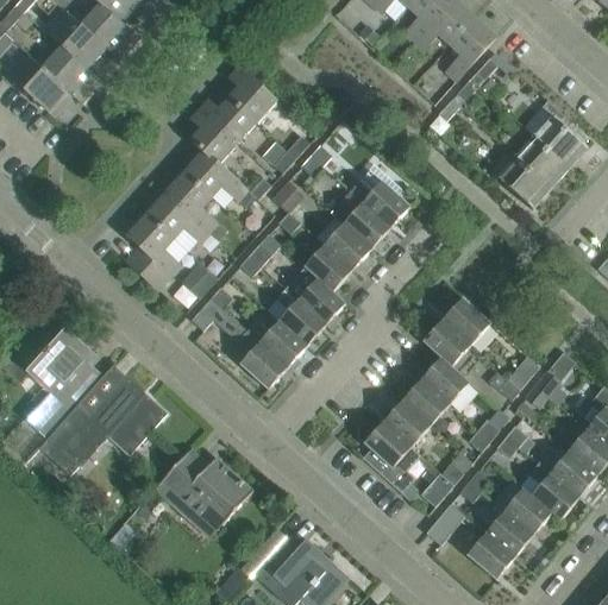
[(24,12),(33,0),(17,0),(14,4),(24,12)]
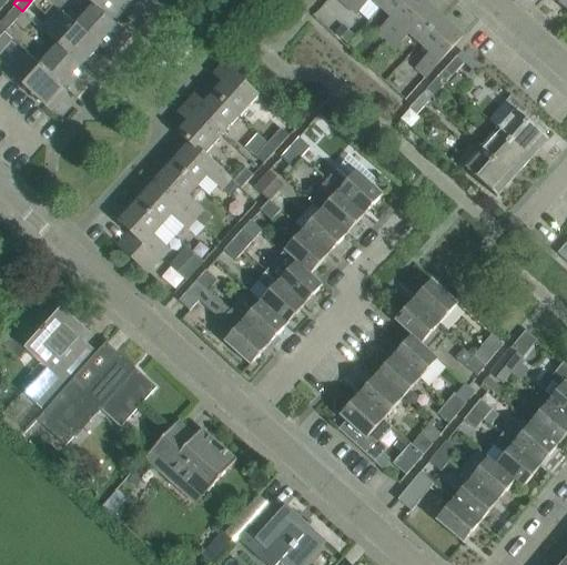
[(131,0),(89,0),(93,3),(112,20),(113,20),(121,11),(119,10),(128,0),(130,0),(131,0)]
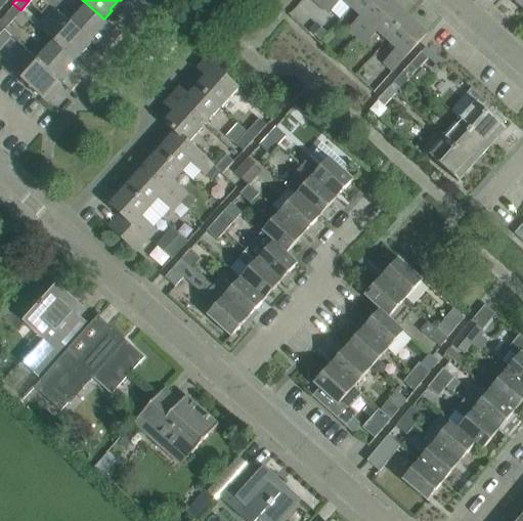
[(345,0),(349,4),(352,0),(315,0),(327,9),(334,0),(345,0)]
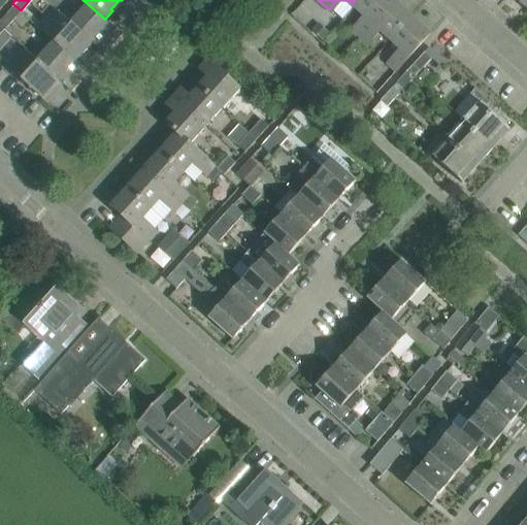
[(357,34),(388,0),(355,0),(352,4),(362,12),(349,27),(357,34)]
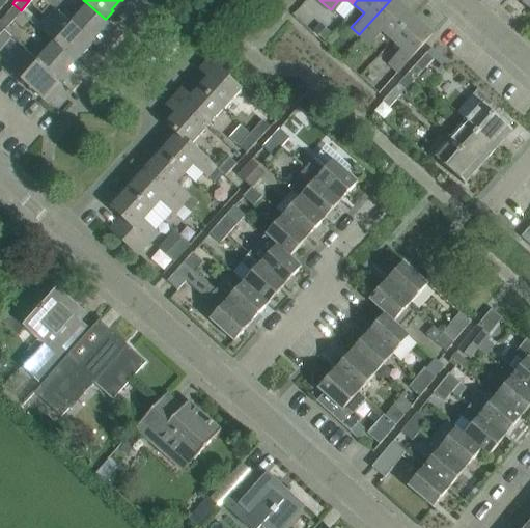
[(390,36),(412,12),(397,0),(390,0),(359,34),(366,42),(380,27),(390,36)]
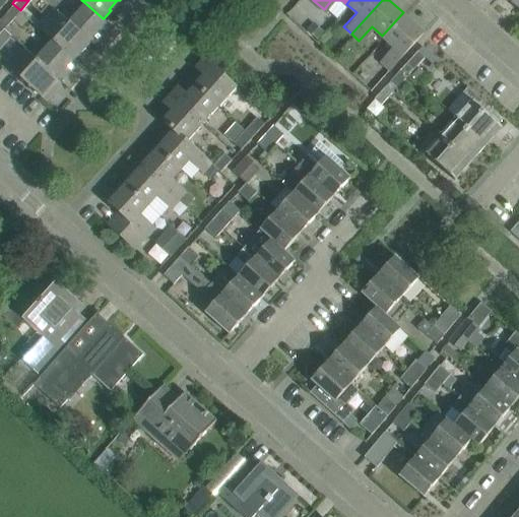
[(5,28),(20,10),(12,3),(0,16),(0,25),(3,28),(4,27),(5,28)]
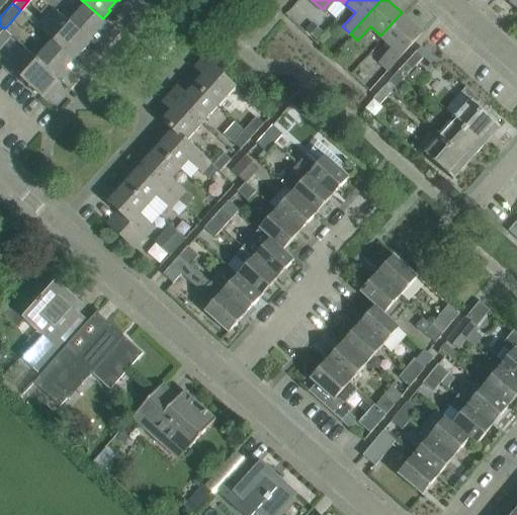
[(118,31),(103,18),(102,18),(85,3),(69,21),(90,39),(89,40),(101,51),(108,43),(107,41),(116,31),(117,32),(118,31)]
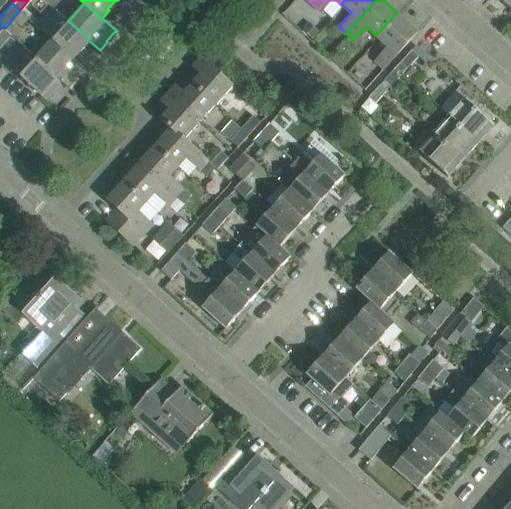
[(89,39),(68,21),(56,10),(40,28),(51,38),(73,57),(88,40),(89,39)]
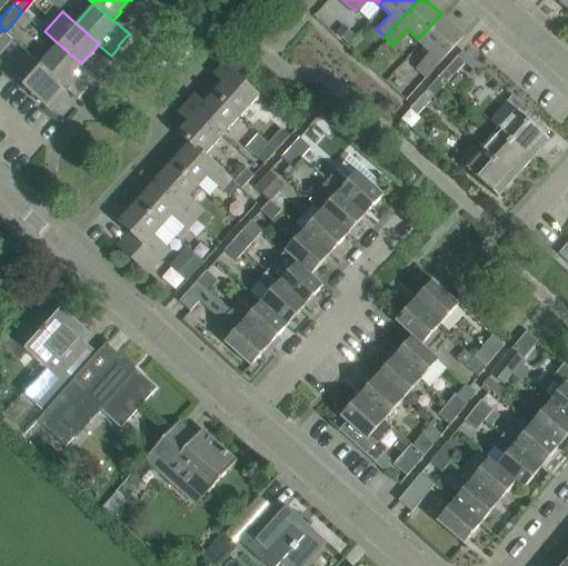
[(22,12),(16,20),(23,28),(30,19),(22,12)]
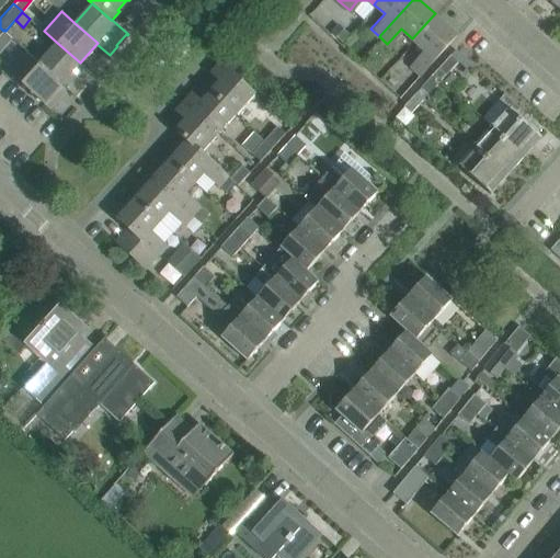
[(420,73),(456,33),(435,13),(412,38),(422,48),(409,64),(420,73)]
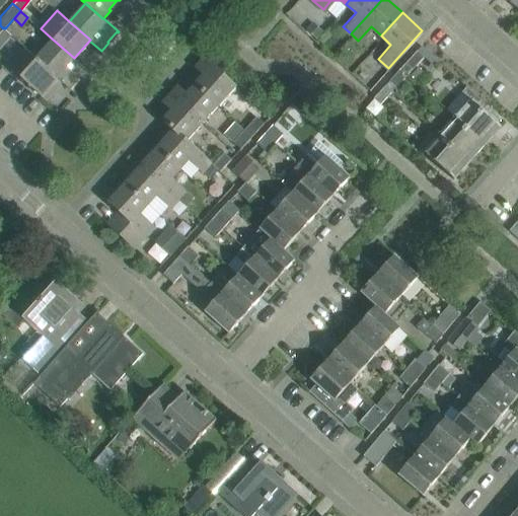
[(313,21),(306,28),(315,38),(322,29),(313,21)]
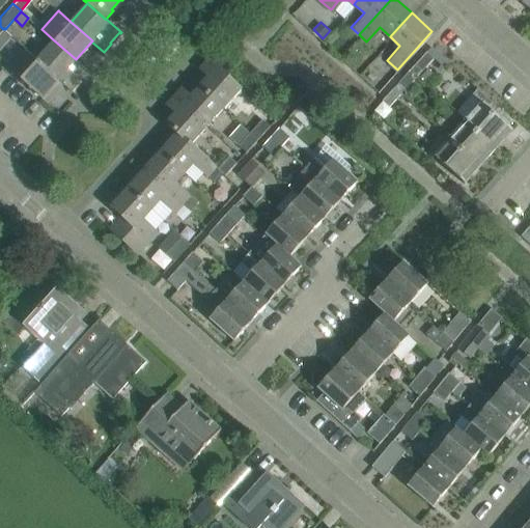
[(8,26),(5,29),(11,35),(18,42),(22,37),(8,26)]
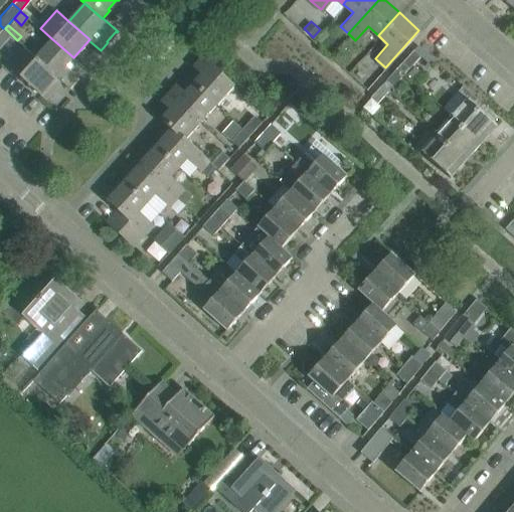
[(84,67),(73,57),(51,38),(35,56),(61,79),(61,80),(67,87),(68,86),(67,84),(76,74),(77,75),(84,67)]
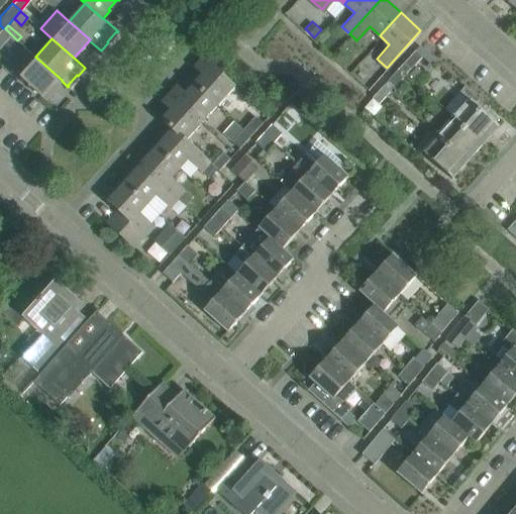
[(62,80),(35,57),(24,46),(7,65),(44,99),(62,81),(62,80)]
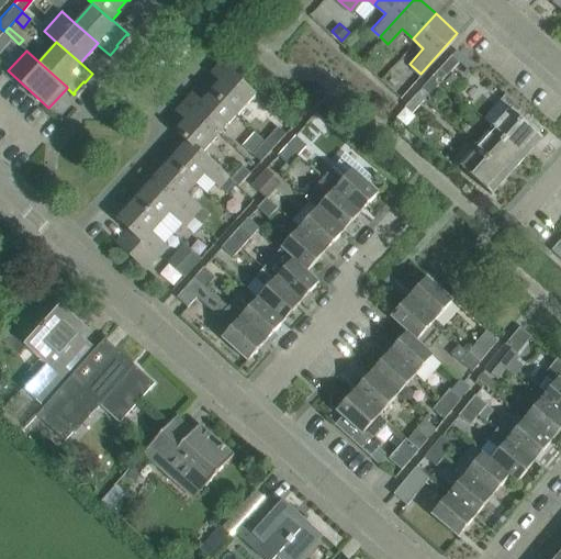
[(446,74),(459,59),(451,53),(439,67),(446,74)]
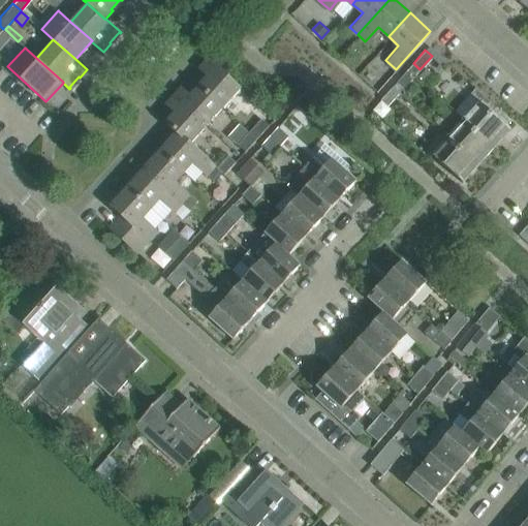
[(239,87),(206,57),(198,66),(208,74),(198,84),(222,105),(239,87)]
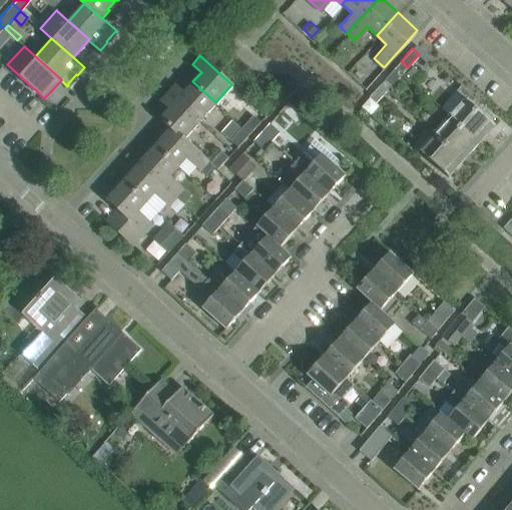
[(412,63),(404,72),(413,80),(421,71),(412,63)]
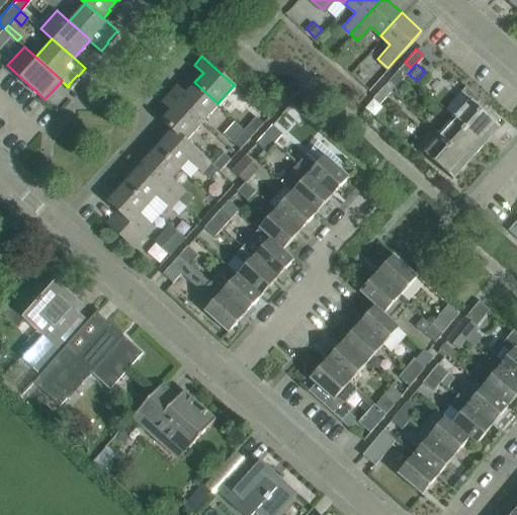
[(407,72),(400,66),(389,79),(395,85),(407,72)]
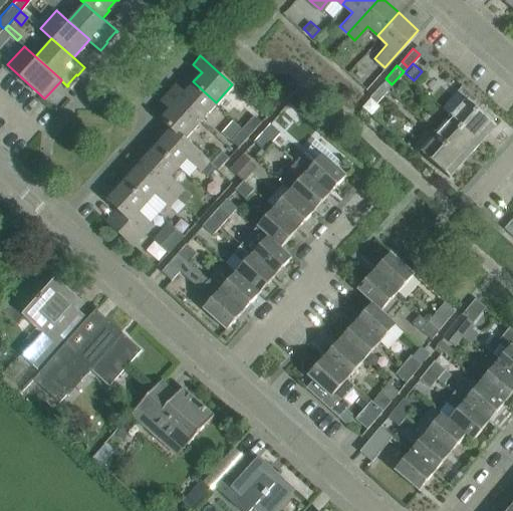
[(216,102),(193,81),(184,91),(175,83),(168,91),(200,120),(216,102)]
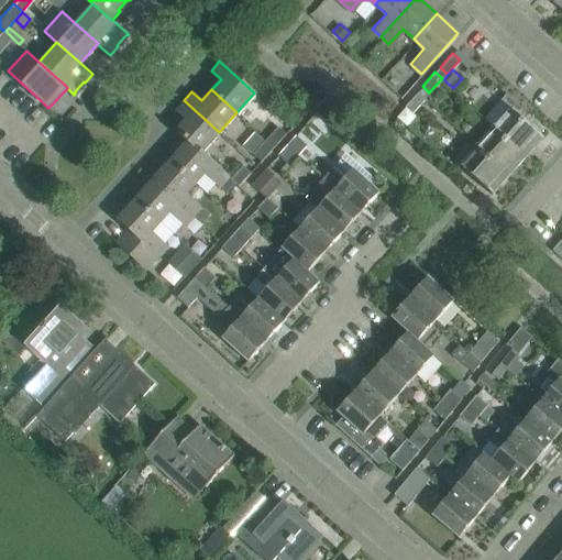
[(425,98),(417,91),(405,105),(412,111),(425,98)]
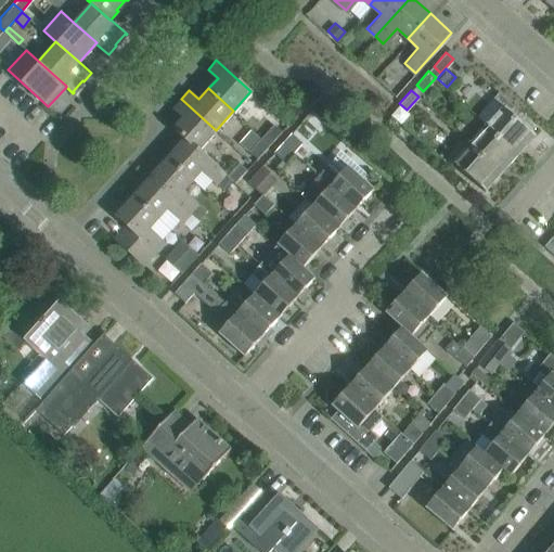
[(536,133),(509,110),(513,104),(499,91),(494,97),(503,104),(487,123),(519,152),(536,133)]
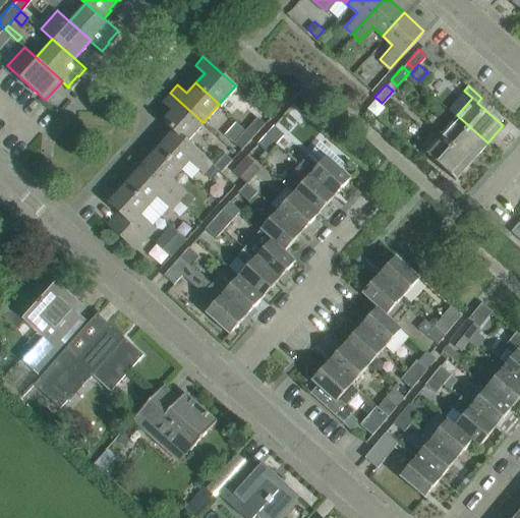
[(203,122),(170,93),(163,101),(172,109),(163,119),(173,129),(173,128),(186,139),(203,122)]
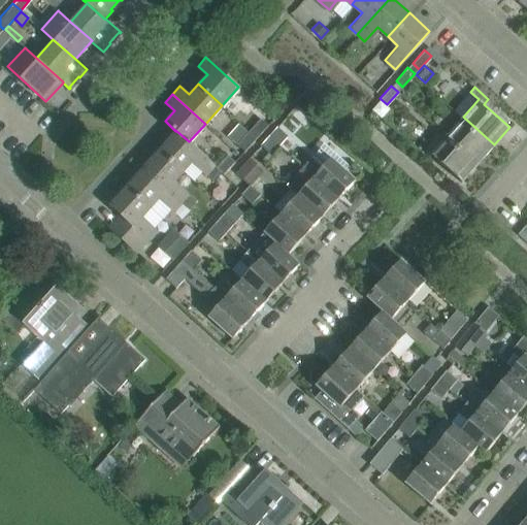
[(255,135),(267,122),(260,116),(249,129),(255,135)]
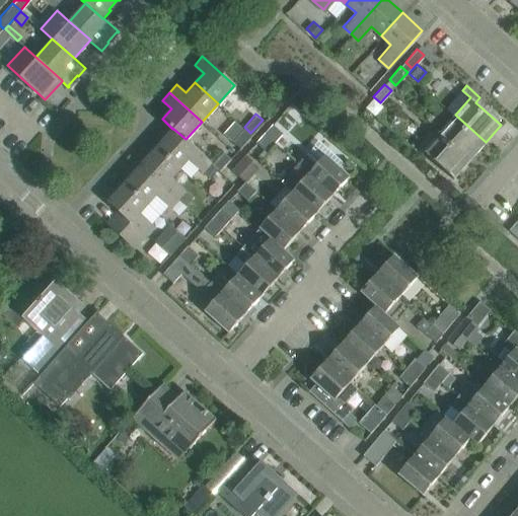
[(486,142),(455,115),(439,132),(469,159),(486,142)]
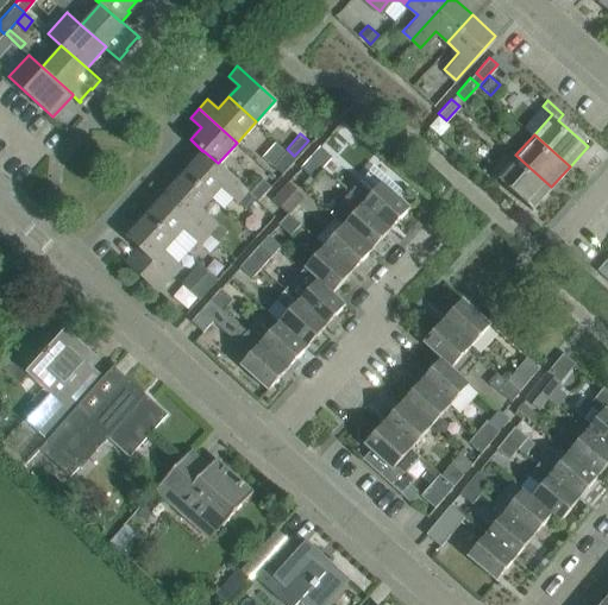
[(331,153),(319,143),(309,153),(321,164),(331,153)]
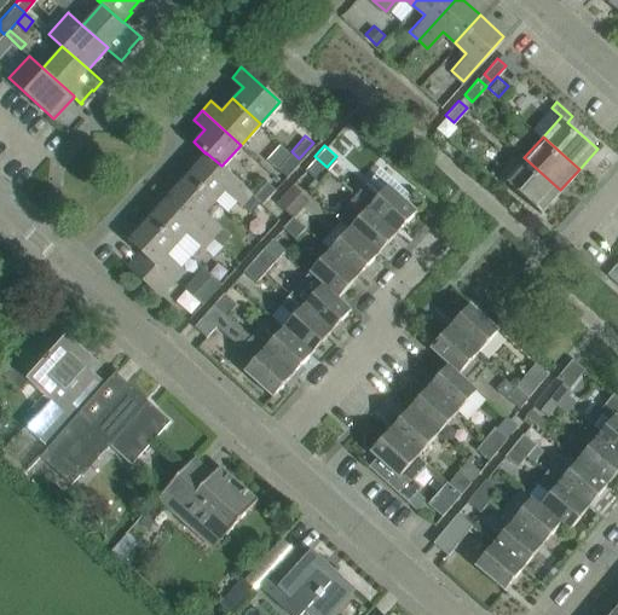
[(286,173),(299,158),(292,151),(278,166),(286,173)]
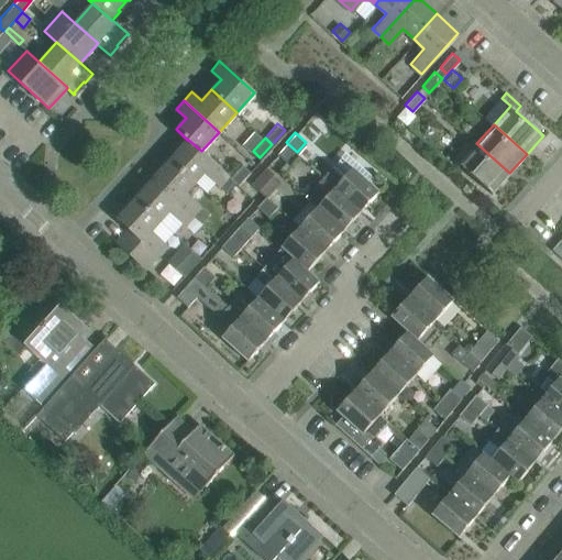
[(227,174),(201,151),(187,139),(187,140),(169,158),(196,183),(206,172),(219,183),(227,174)]
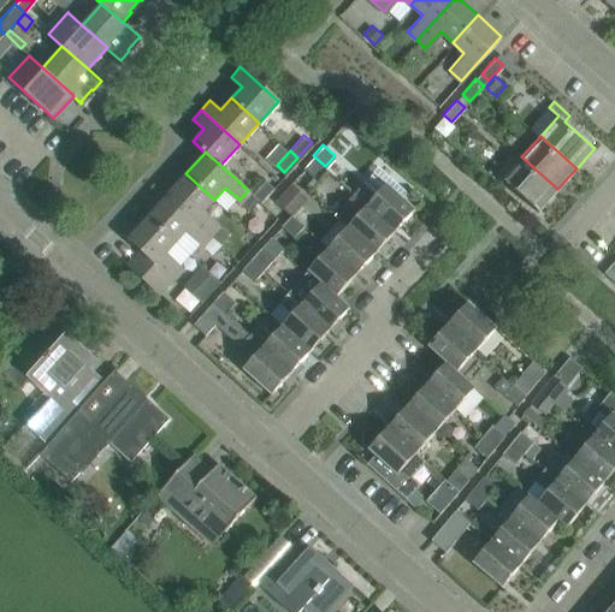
[(325,166),(313,155),(303,166),(315,177),(325,166)]
